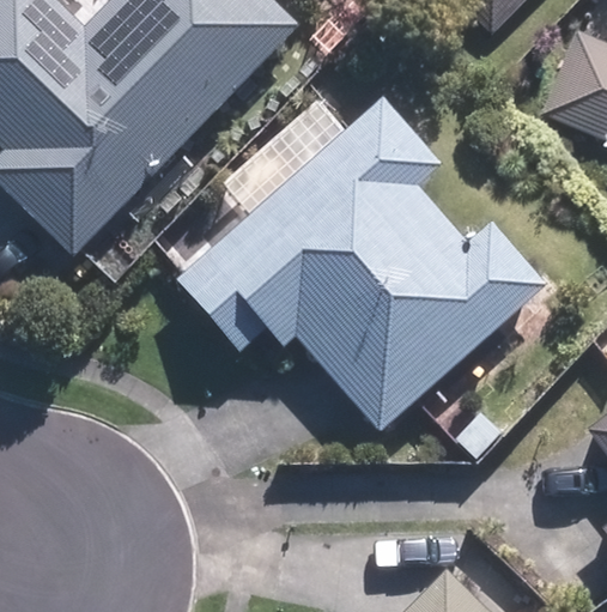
[(0,0),(0,145),(2,147),(0,150),(0,186),(74,258),(293,29),(262,0),(113,0),(86,28),(56,0),(0,0)]
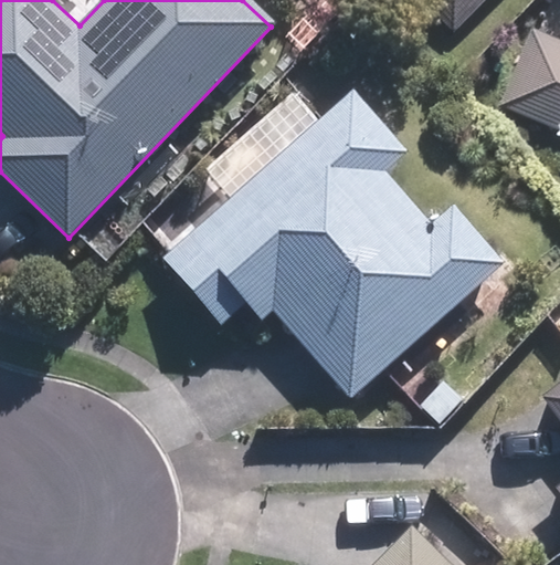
[(423,0),(456,33),(490,0),(423,0)]
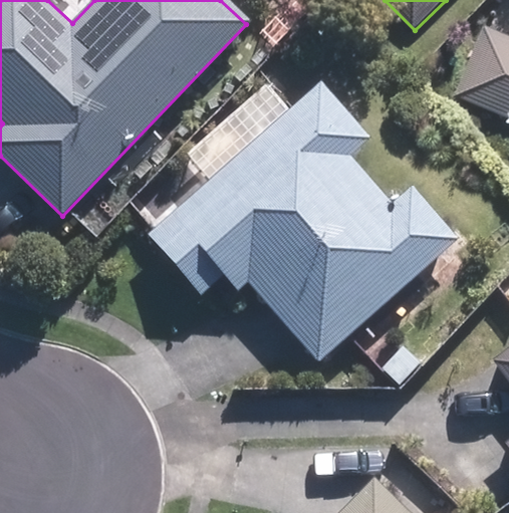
[(508,33),(484,24),(455,96),(508,118),(508,33)]
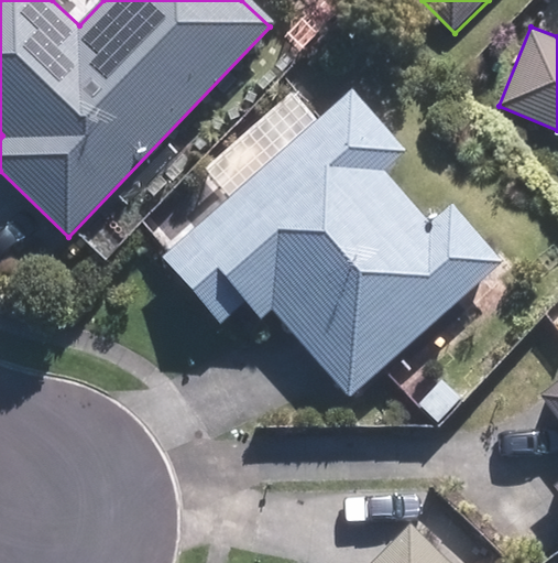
[(165,247),(229,318),(247,303),(265,325),(274,318),(349,402),(507,260),(451,197),(429,216),(391,172),(412,153),(326,57),(196,174),(218,199),(165,247)]
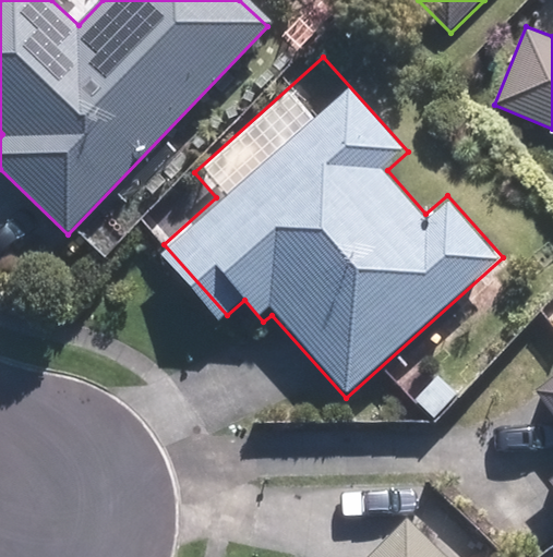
[(552,377),(532,395),(552,420),(552,377)]
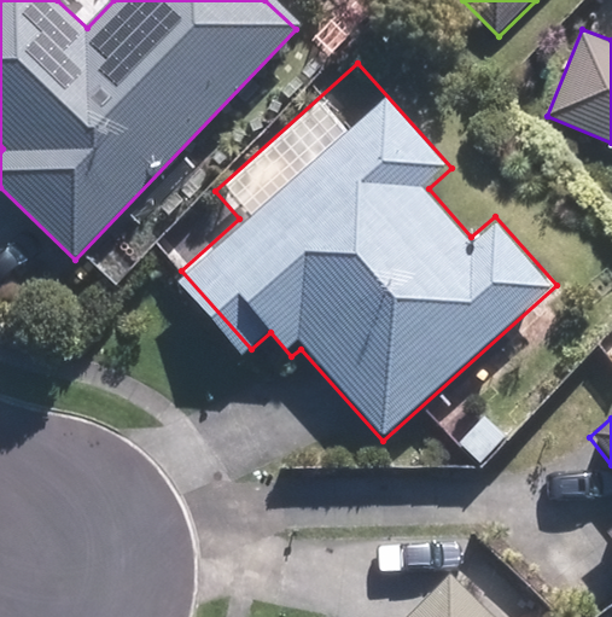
[(519,616),(497,595),(484,609),(449,574),(406,616),(519,616)]
